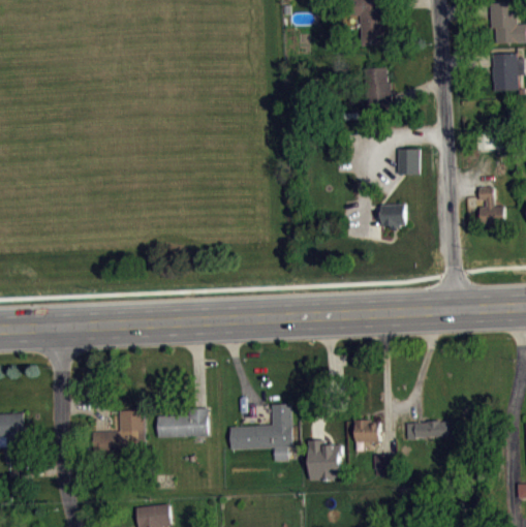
[(381,0),(382,45),(360,47),(358,17),(348,16),(346,0),(381,0)]
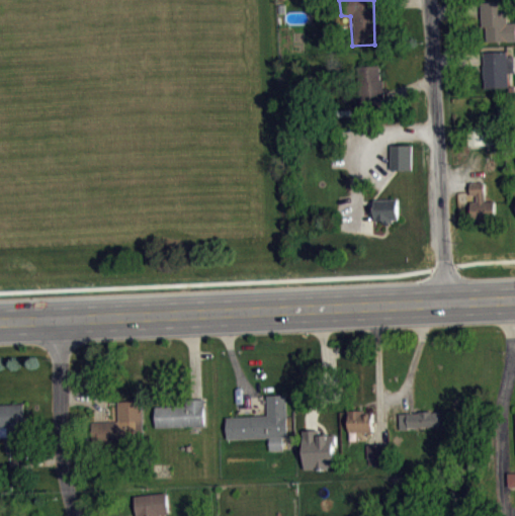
[(479,27),(478,3),(504,2),(505,24),(513,24),(514,41),(484,43),(483,27),(479,27)]
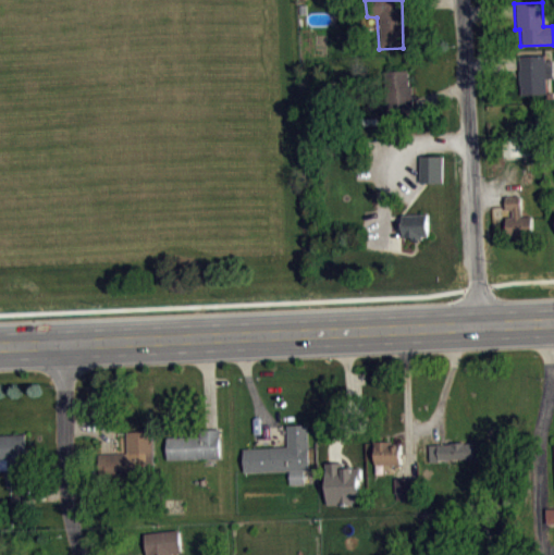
[(518,96),(544,95),(543,81),(551,79),(550,61),(543,61),(543,57),(516,58),(518,96)]
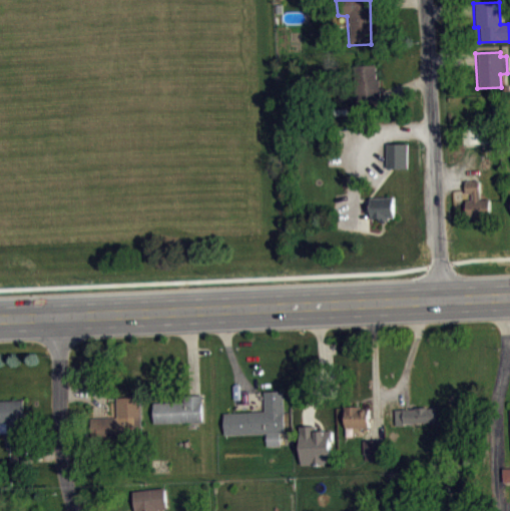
[(377,105),(353,106),(352,67),(374,66),(373,81),(377,80),(377,105)]
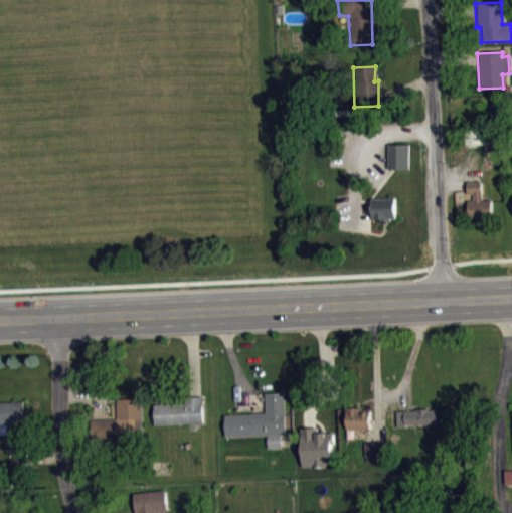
[(385,146),(385,170),(406,170),(406,145),(385,146)]
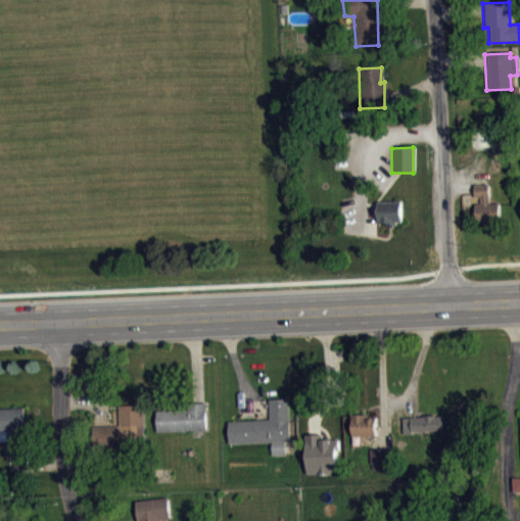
[(472,186),(472,198),(478,198),(478,205),(472,205),(473,224),(499,222),(497,204),(487,204),(486,186),(472,186)]
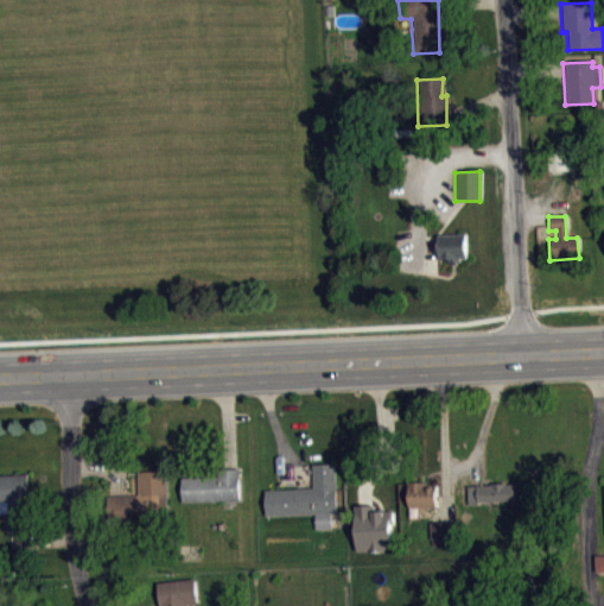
[(436,237),(436,260),(445,260),(445,263),(458,263),(458,259),(464,259),(463,235),(436,237)]
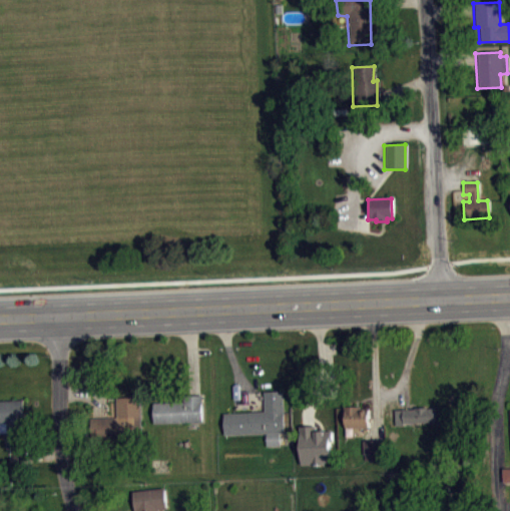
[(280,392),(282,434),(278,434),(278,447),(265,447),(264,435),(222,436),(221,414),(262,413),(261,392),(280,392)]
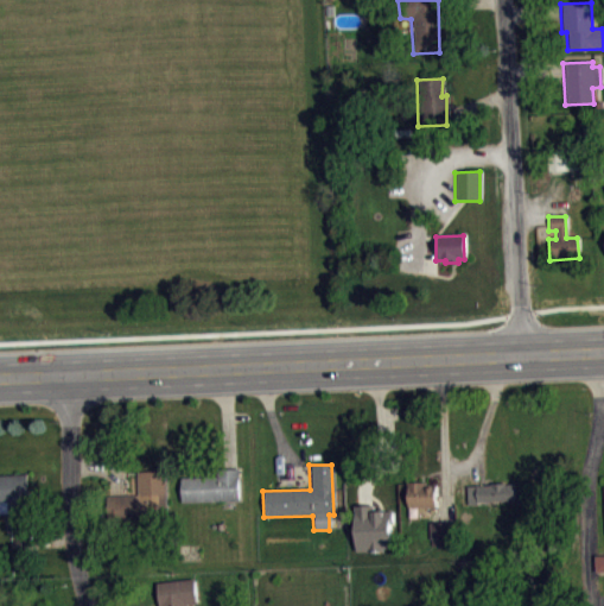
[(178,479),(179,504),(236,502),(236,469),(216,469),(216,478),(178,479)]
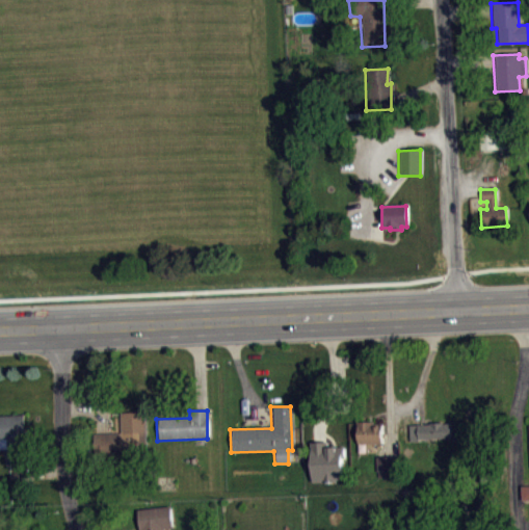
[(91,435),(94,461),(146,458),(143,414),(117,414),(118,434),(91,435)]
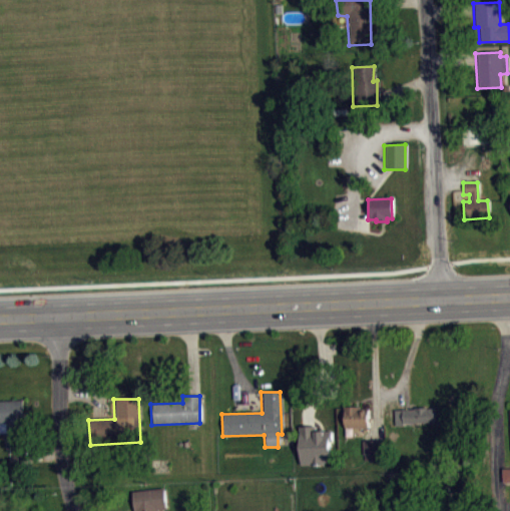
[(0,433),(5,433),(6,449),(30,448),(29,420),(22,420),(21,401),(0,402),(0,433)]
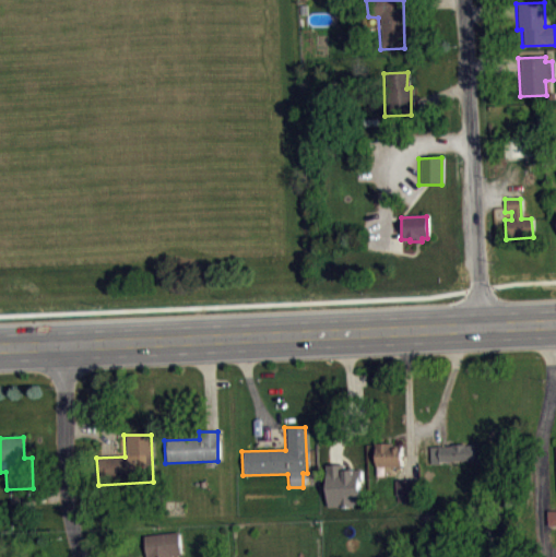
[(374,445),(374,467),(400,466),(400,462),(417,461),(416,446),(390,447),(390,443),(374,445)]
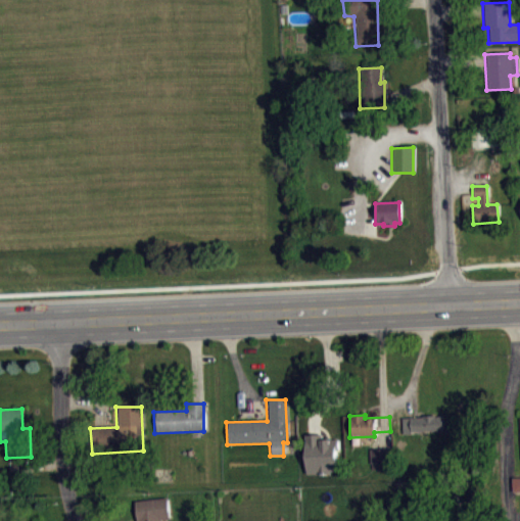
[(403,435),(402,419),(440,417),(440,429),(409,431),(409,434),(403,435)]
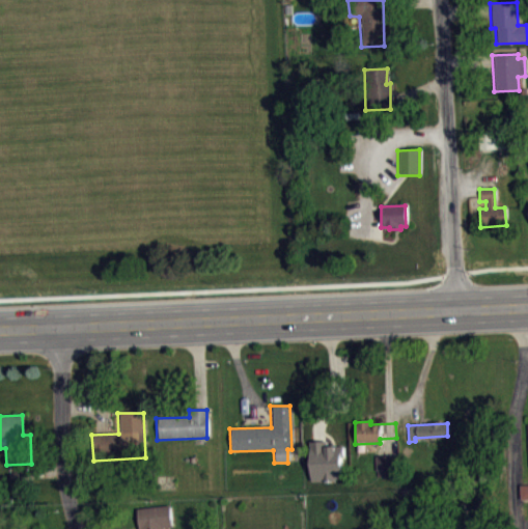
[(525,424),(527,423),(527,499),(519,500),(518,493),(518,486),(527,485),(527,467),(525,424)]
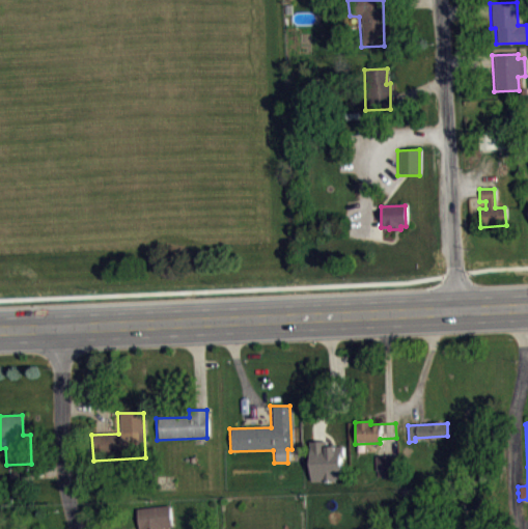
[(308,443),(309,482),(320,481),(320,483),(333,482),(333,479),(340,479),(339,458),(342,457),(341,447),(334,447),(334,444),(325,445),(325,442),(308,443)]
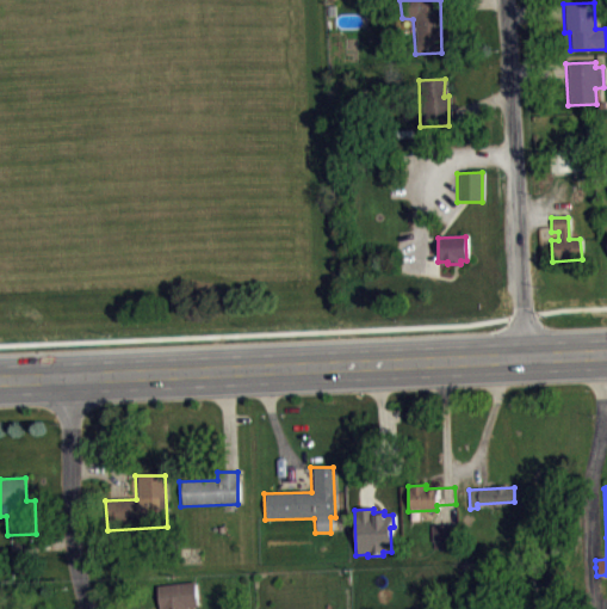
[(192,582),(196,608),(158,608),(155,585),(192,582)]
